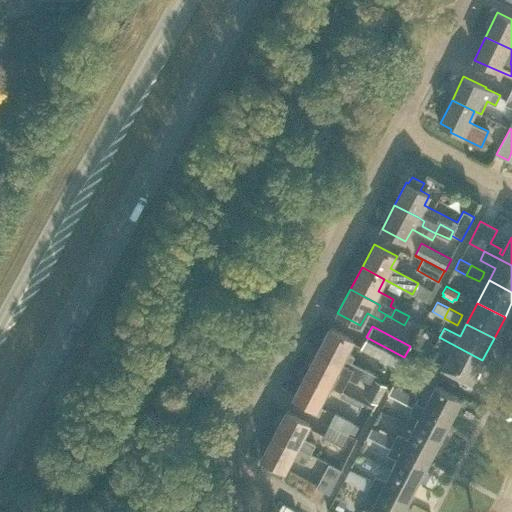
[(351,363),(354,356),(346,352),(353,340),(330,328),(318,350),(348,366),(350,362),(351,363)]
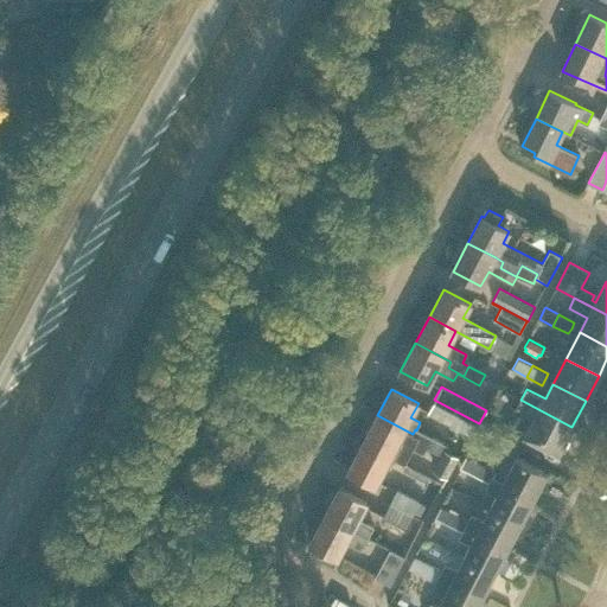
[(428,413),(454,427),(472,436),(479,423),(434,400),(428,413)]
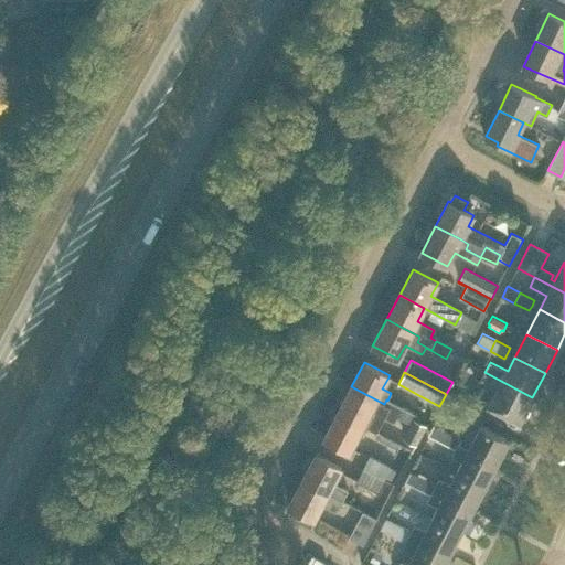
[(532,397),(484,372),(480,381),(498,391),(490,405),(484,402),(479,412),(500,423),(505,413),(520,420),(521,418),(524,418),(528,411),(526,407),(532,397)]
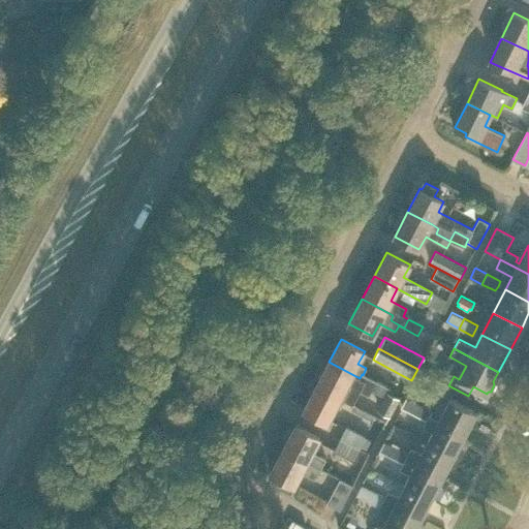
[(329,362),(316,385),(340,398),(347,384),(355,389),(358,383),(370,391),(374,381),(363,375),(362,374),(360,378),(329,362)]
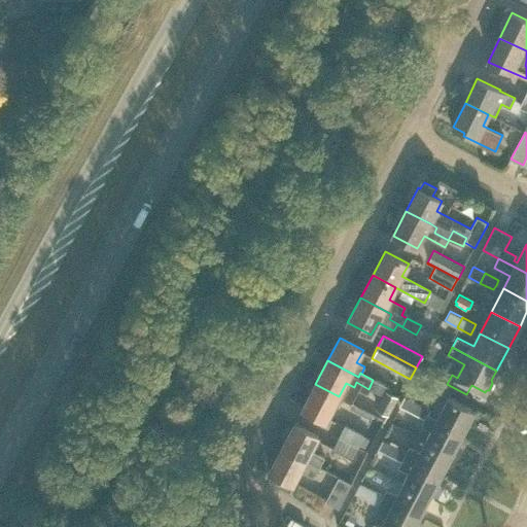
[(384,396),(387,390),(389,388),(373,380),(369,389),(384,396)]
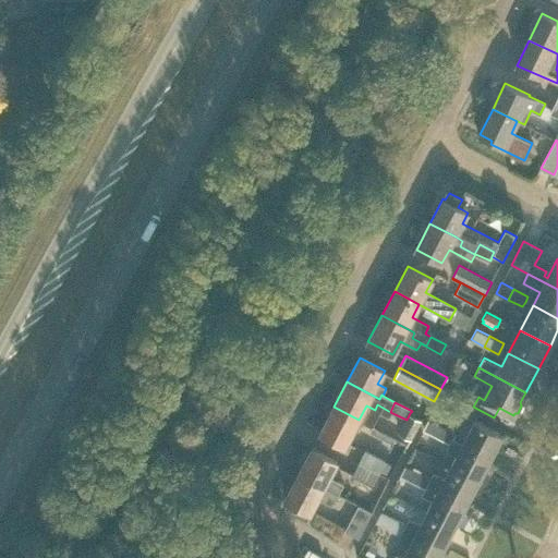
[(359,420),(334,407),(319,433),(344,447),(359,420)]
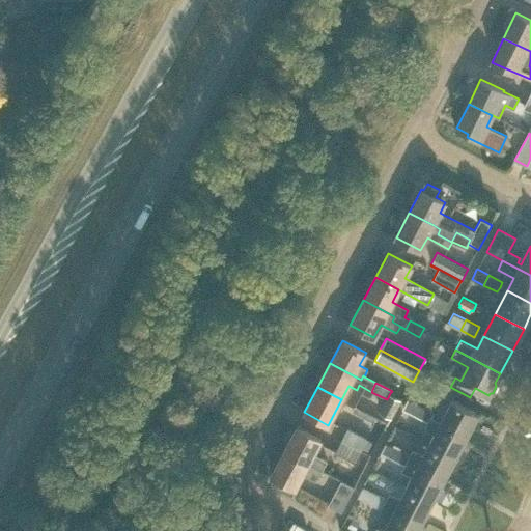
[(391,418),(401,399),(390,393),(387,399),(381,413),(391,418)]
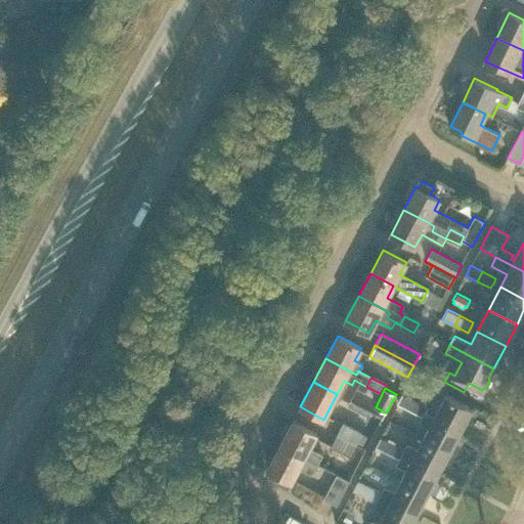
[(399,399),(397,403),(409,409),(415,400),(402,394),(399,399)]
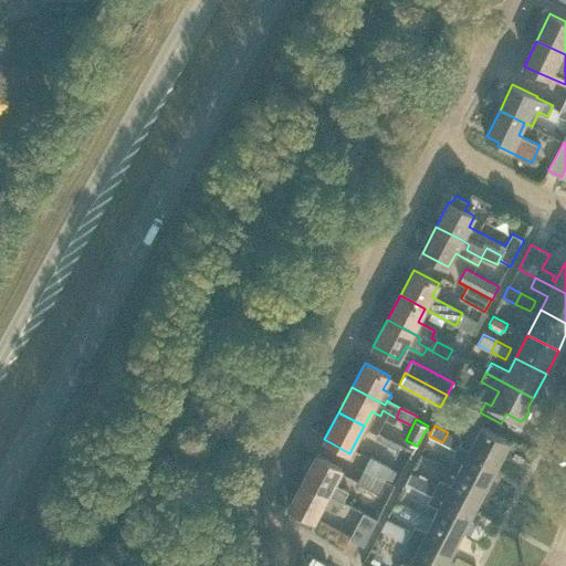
[(481,427),(469,450),(498,465),(511,441),(481,427)]
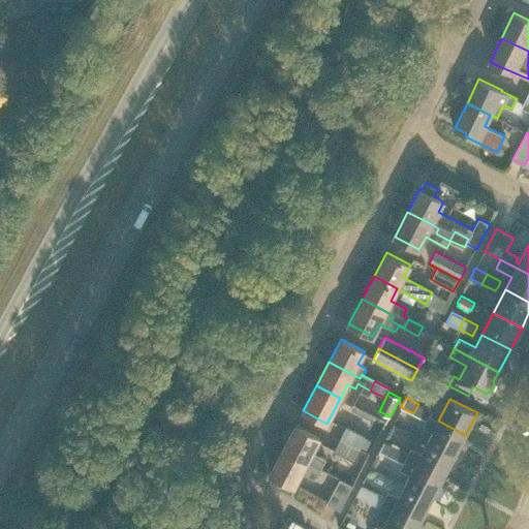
[(433,411),(418,404),(413,413),(426,421),(428,421),(430,416),(433,411)]
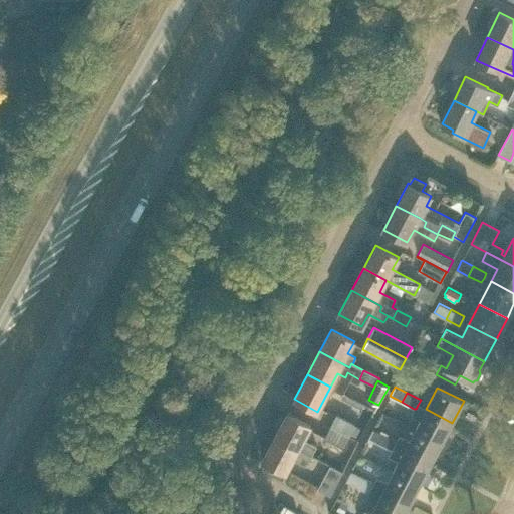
[(441,444),(452,423),(426,409),(415,430),(441,444)]
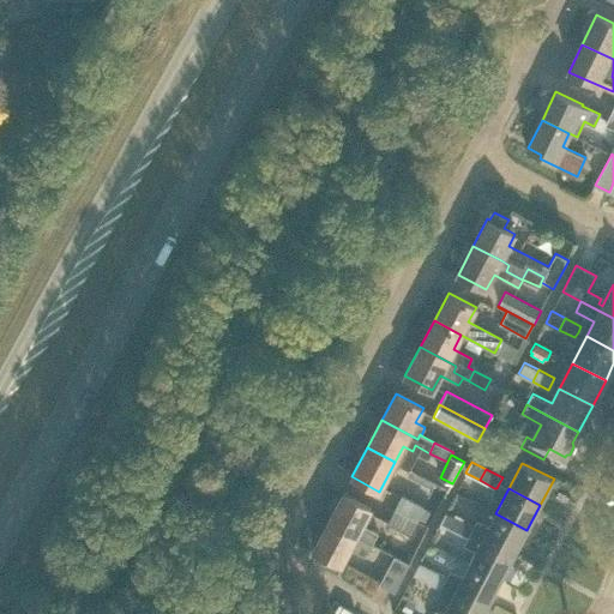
[(343,494),(329,521),(372,543),(378,533),(362,524),(372,509),(343,494)]
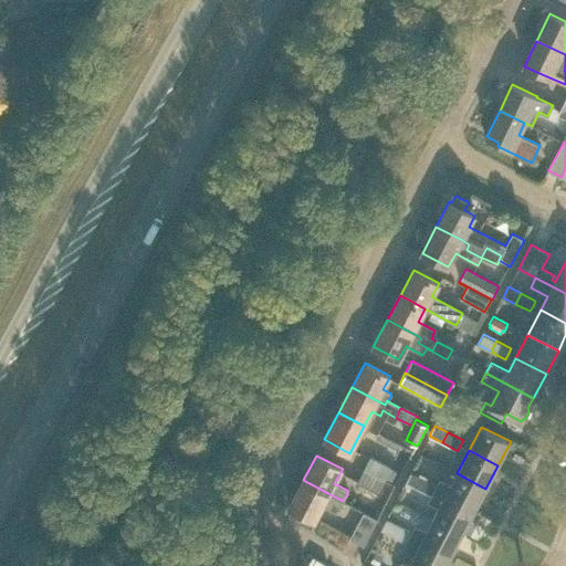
[(370,457),(364,470),(384,481),(386,478),(392,481),(398,471),(391,468),(391,467),(370,457)]
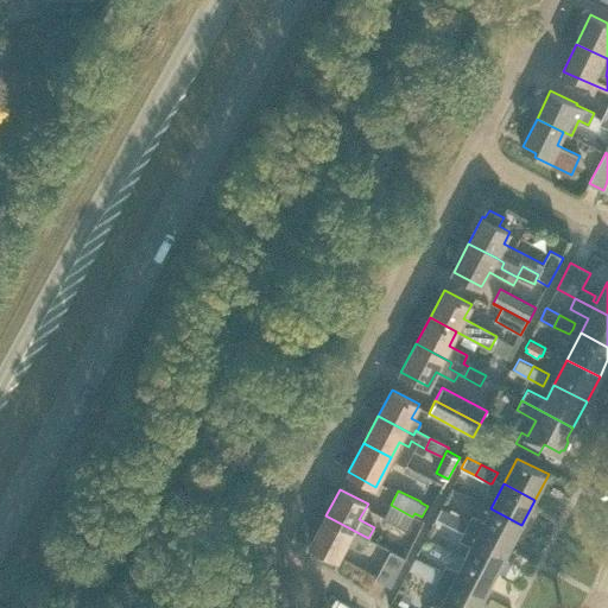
[(385,518),(406,530),(412,517),(391,505),(385,518)]
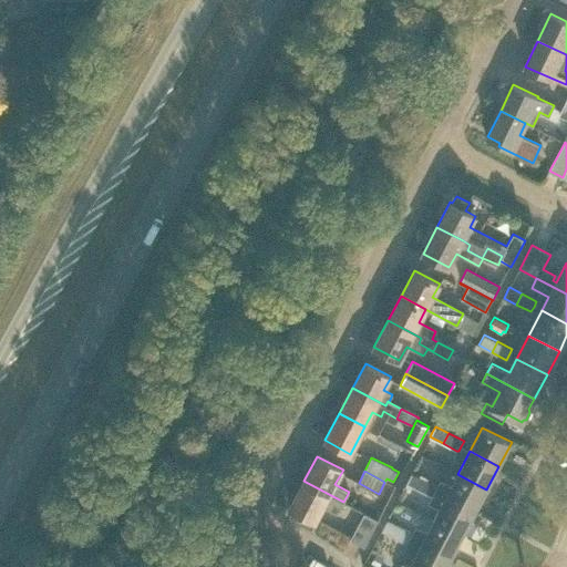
[(419,491),(424,480),(411,473),(410,474),(405,483),(419,491)]
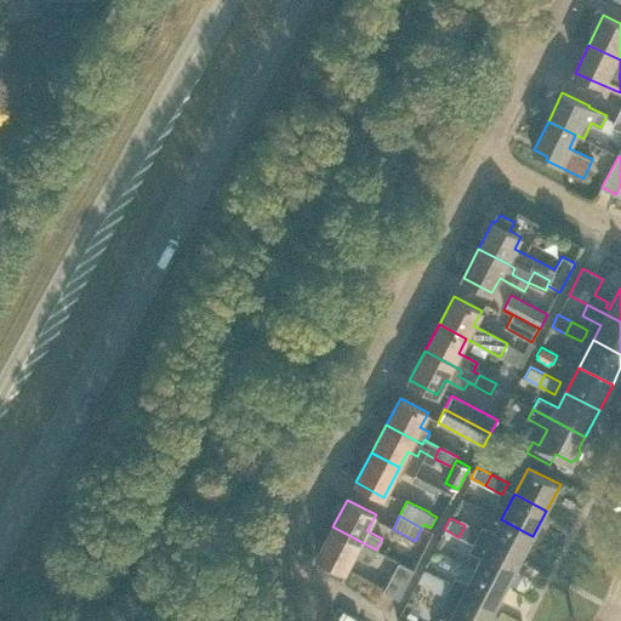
[(479,533),(465,525),(459,537),(473,545),(474,546),(478,540),(519,562),(533,536),(501,519),(495,533),(483,527),(479,533)]
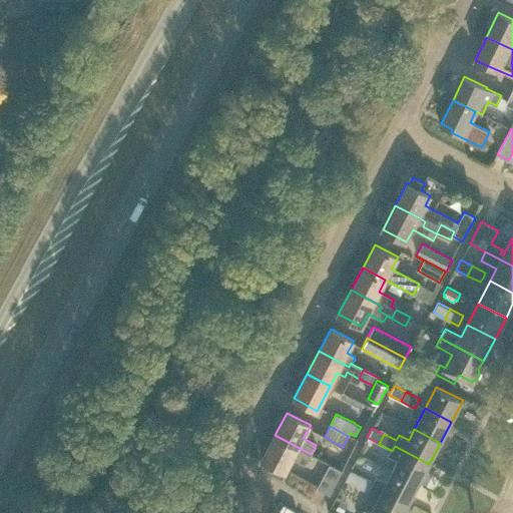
[(287,471),(293,459),(306,466),(311,454),(275,435),(263,459),(287,471)]
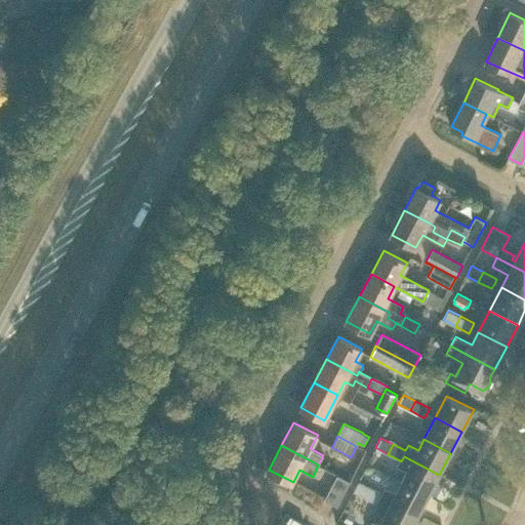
[(439,475),(404,456),(401,461),(400,460),(397,467),(407,472),(401,482),(429,496),(439,475)]
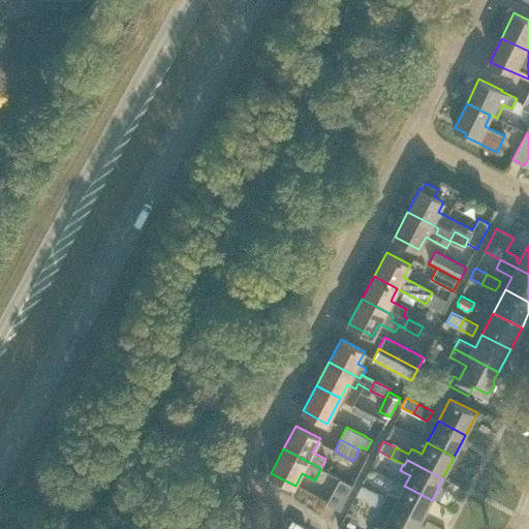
[(340,510),(352,486),(340,479),(327,503),(340,510)]
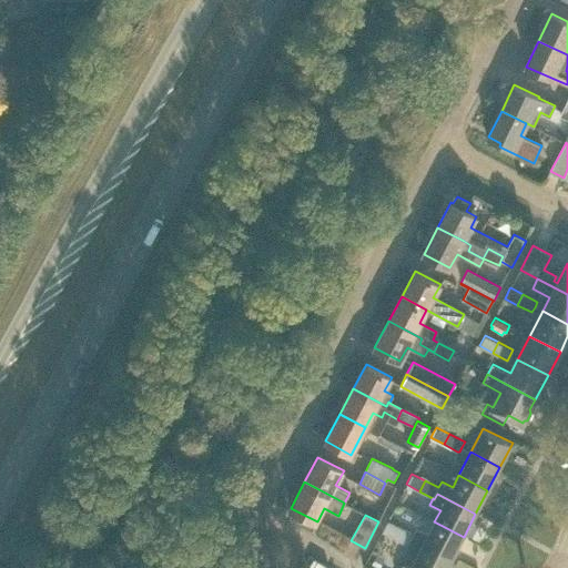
[(382,530),(396,538),(402,527),(387,520),(382,530)]
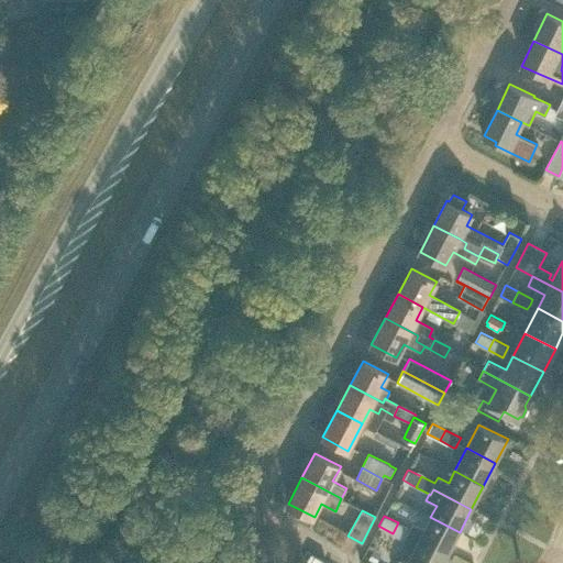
[(407,534),(448,555),(460,532),(430,517),(424,529),(411,523),(409,529),(407,534)]
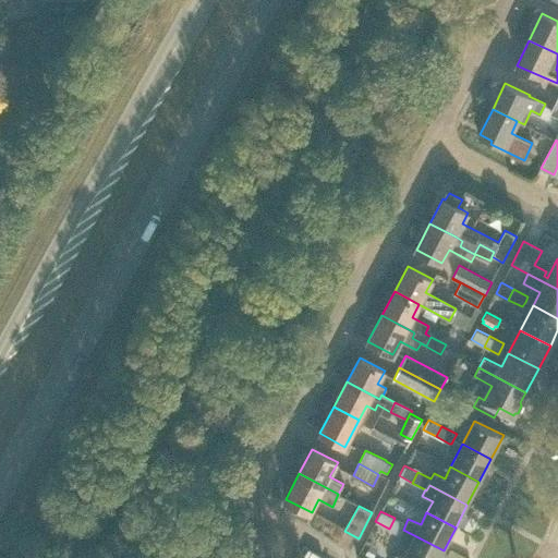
[(400,534),(403,530),(405,524),(395,518),(389,529),(400,534)]
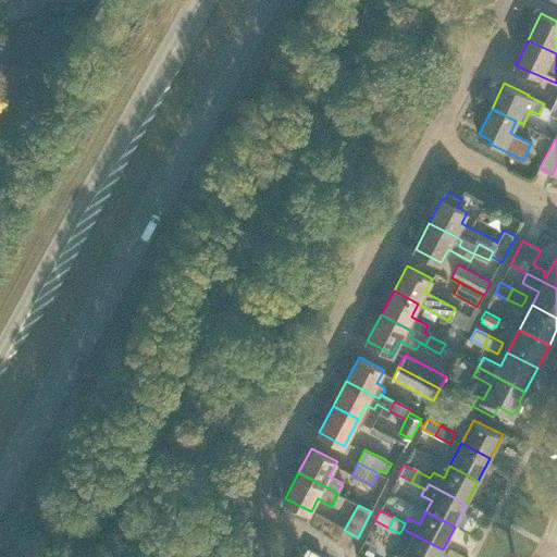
[(401,556),(395,554),(393,556),(437,556),(443,549),(403,529),(399,533),(396,541),(408,546),(401,556)]
